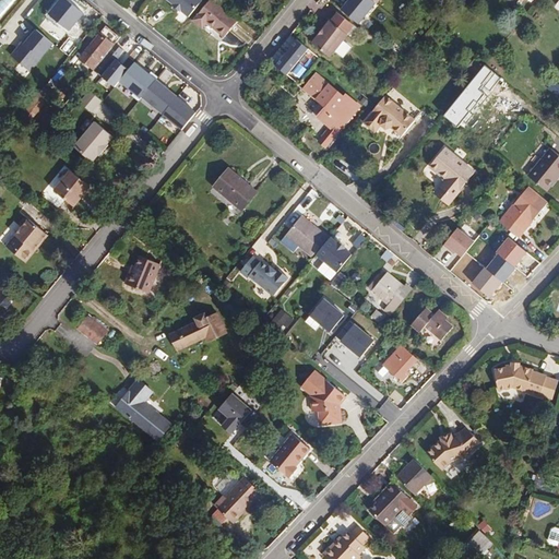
[(60,0),(49,14),(61,25),(69,31),(83,13),(67,0),(60,0)]
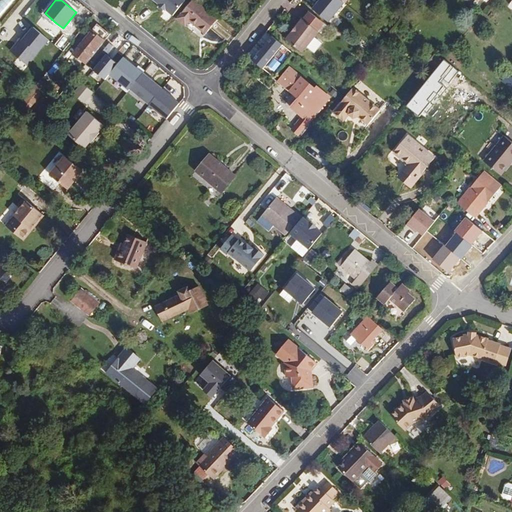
[(218,20),(194,0),(193,0),(177,19),(186,26),(190,21),(206,34),(218,20)]
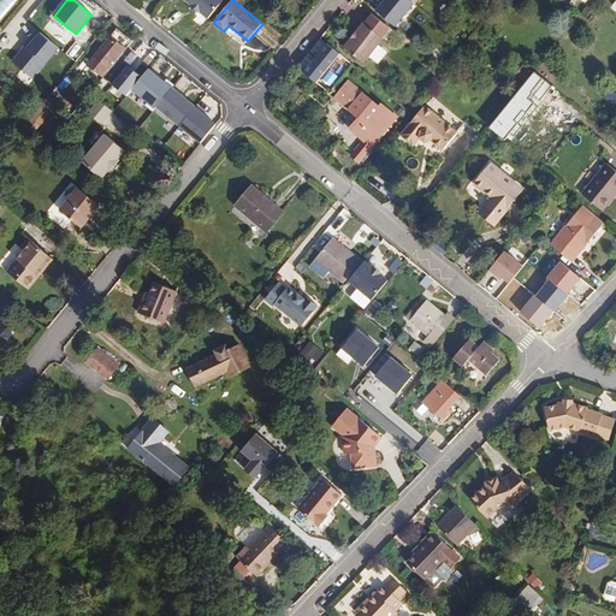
[(357,16),(380,34),(386,27),(363,9),(357,16)]
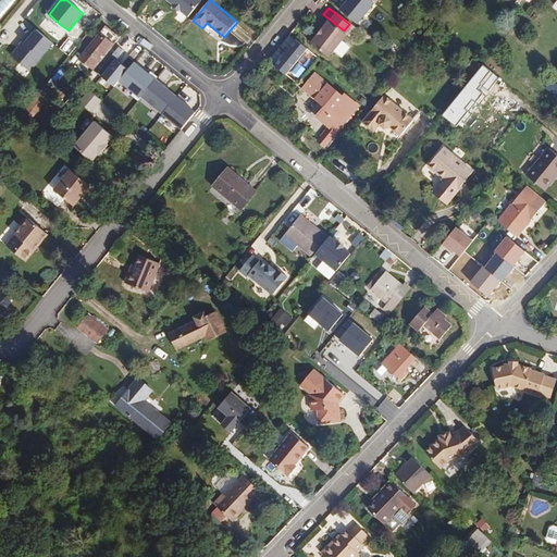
[(329,57),(346,34),(330,21),(311,44),(329,57)]
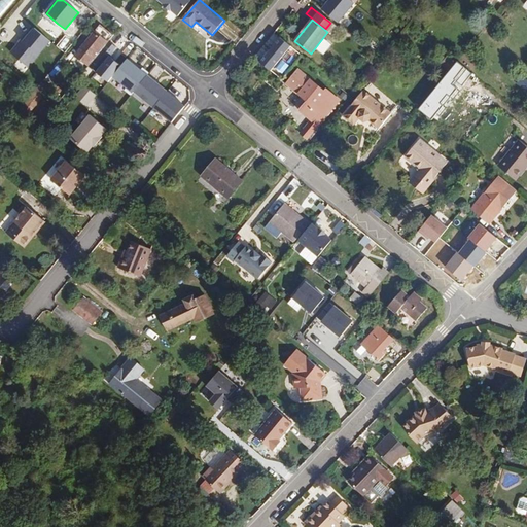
[(0,38),(3,42),(15,30),(9,25),(0,33),(0,38)]
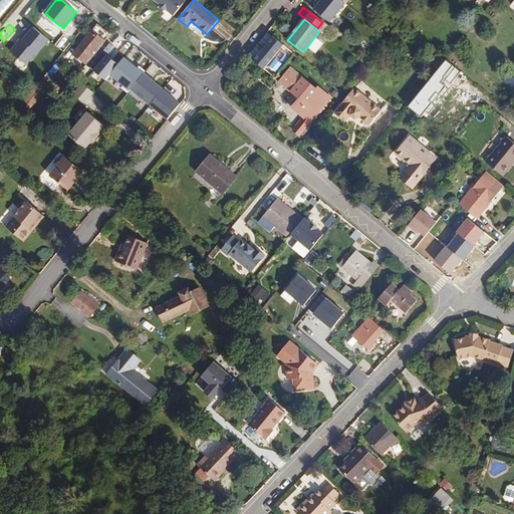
[(97,26),(74,54),(86,64),(109,36),(97,26)]
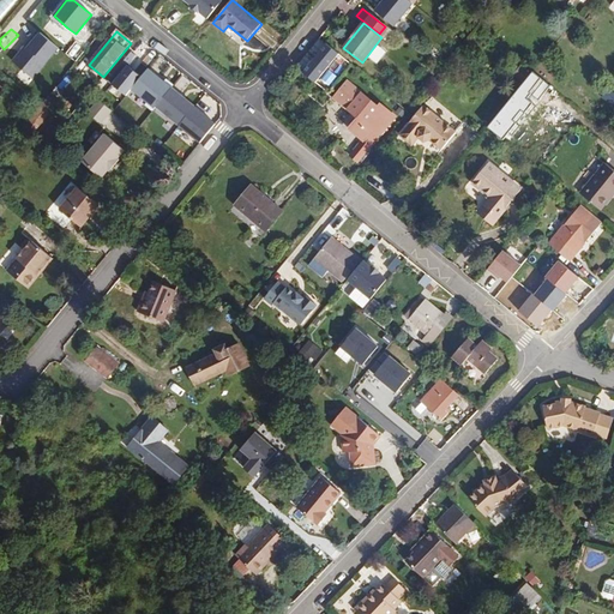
[(61,49),(41,32),(28,48),(47,64),(48,65),(61,49)]
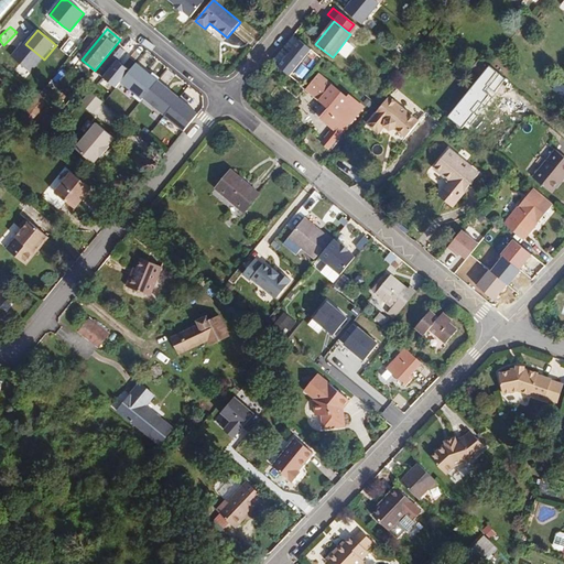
[(389,45),(397,52),(402,45),(394,40),(389,45)]
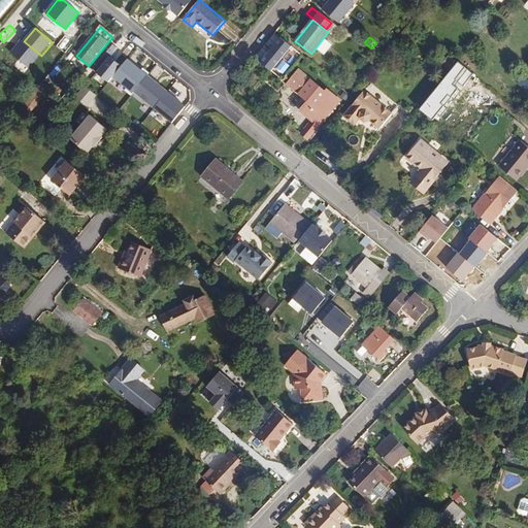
[(30,67),(40,55),(24,41),(21,38),(10,52),(30,67)]
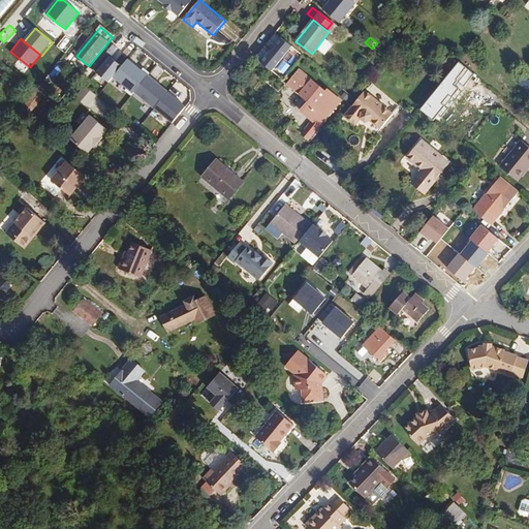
[(114,78),(123,66),(111,56),(97,73),(110,84),(114,78)]
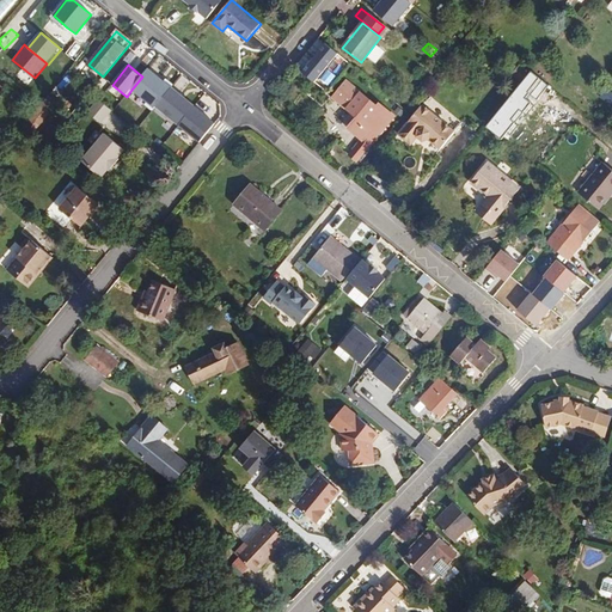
[(512,75),(520,83),(528,73),(520,66),(512,75)]
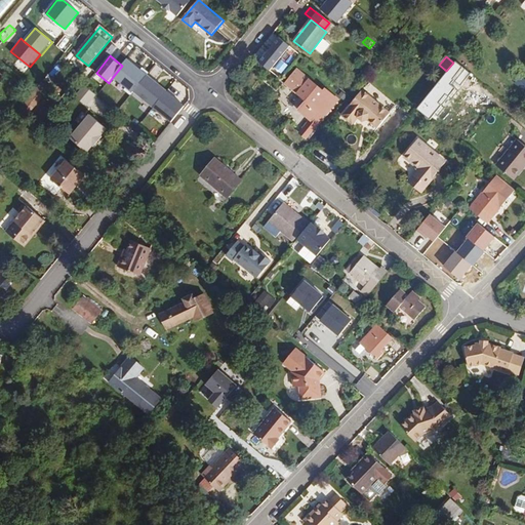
[(149,76),(151,74),(144,68),(142,71),(128,59),(122,66),(113,77),(133,94),(135,91),(149,76)]
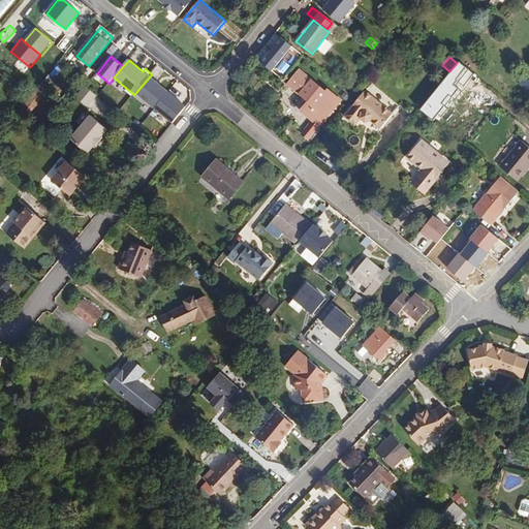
[(455,78),(461,69),(457,66),(450,73),(455,78)]
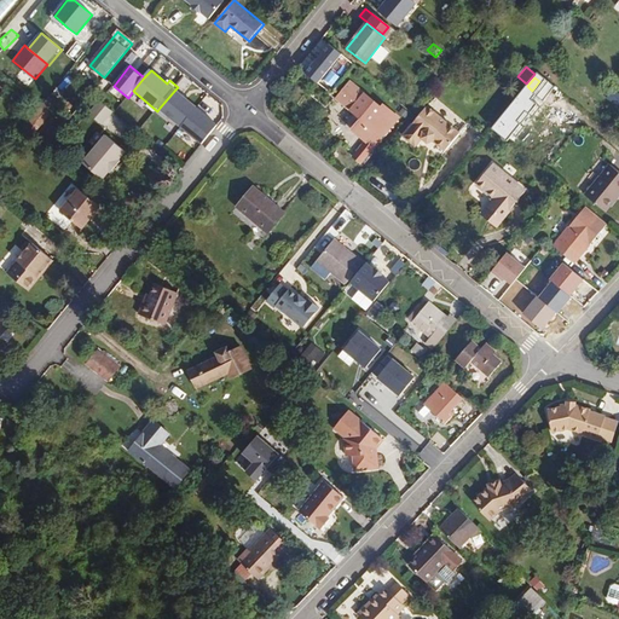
[(348,81),(340,93),(353,105),(350,110),(359,119),(374,102),(348,81)]
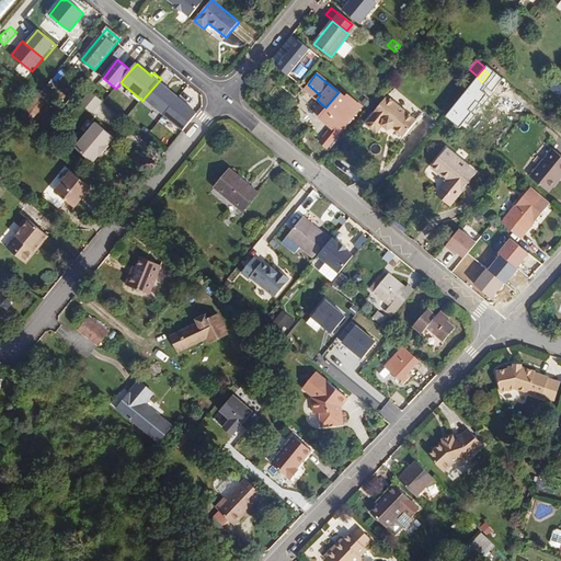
[(198,113),(159,81),(145,98),(183,130),(198,113)]
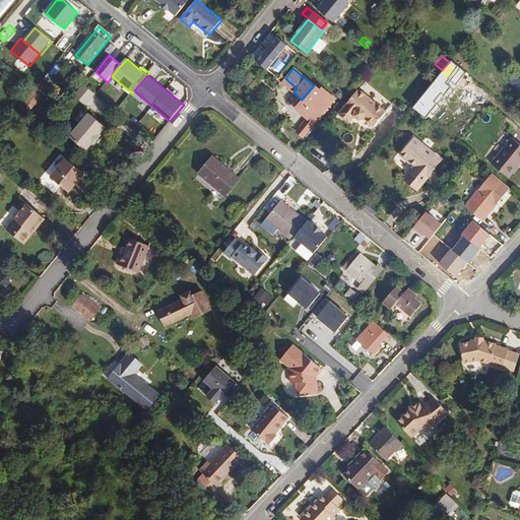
[(519,78),(515,75),(509,82),(519,90),(519,78)]
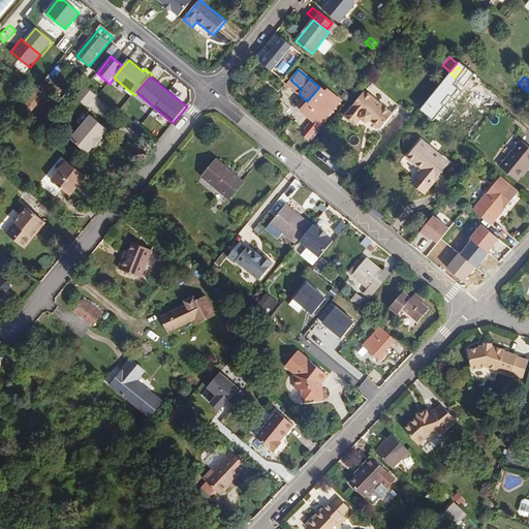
[(302,90),(290,80),(286,84),(299,94),(302,90)]
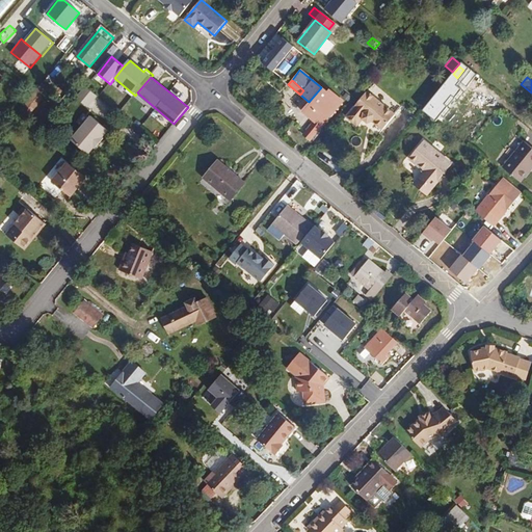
[(25,120),(50,89),(42,82),(17,113),(25,120)]
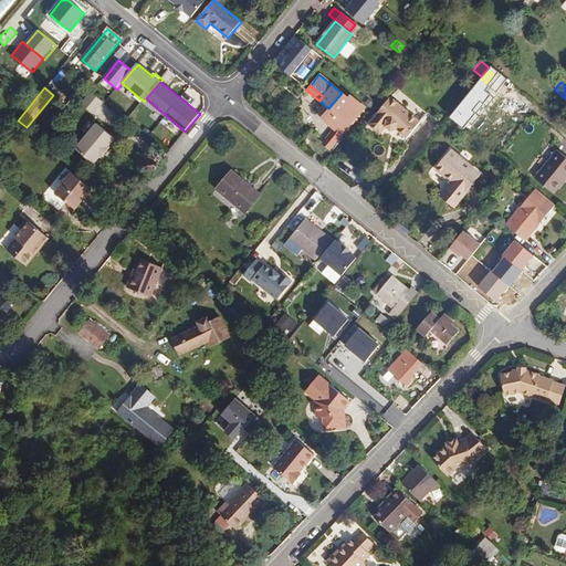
[(348,98),(342,93),(328,108),(320,117),(333,129),(322,143),(328,148),(364,107),(349,96),(348,98)]
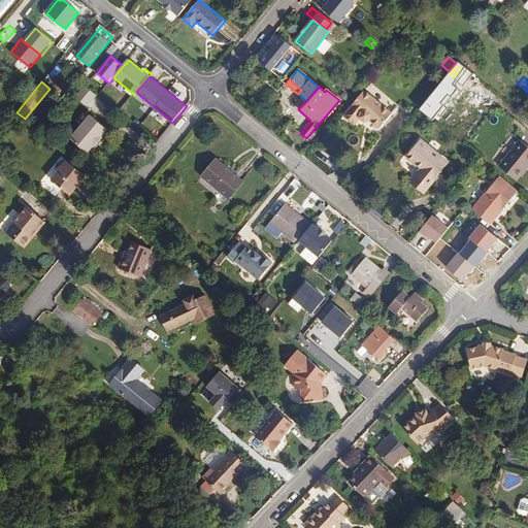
[(91,91),(81,103),(93,112),(102,100),(91,91)]
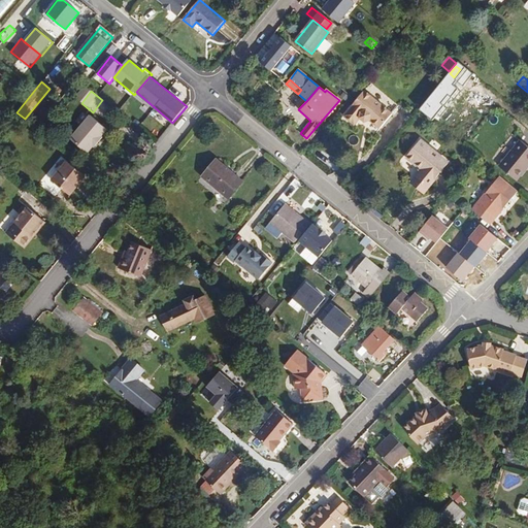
[(392,114),(365,91),(343,117),(355,126),(360,119),(365,123),(369,121),(380,129),(392,114)]
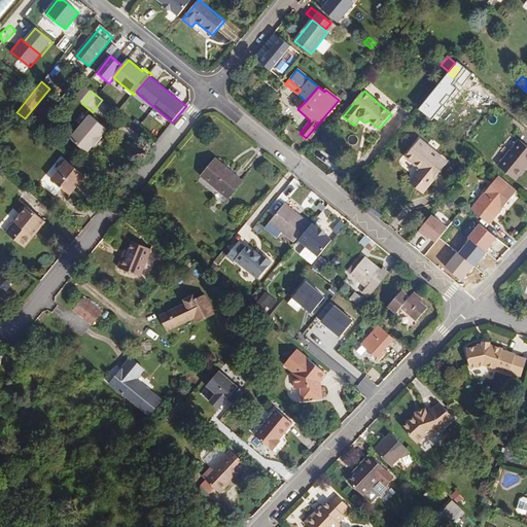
[(37,129),(50,111),(44,106),(31,124),(37,129)]
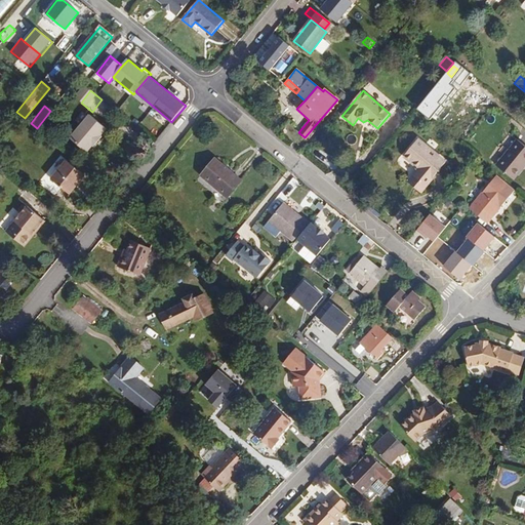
[(92,116),(73,139),(89,153),(94,147),(95,148),(105,136),(104,136),(109,129),(92,116)]
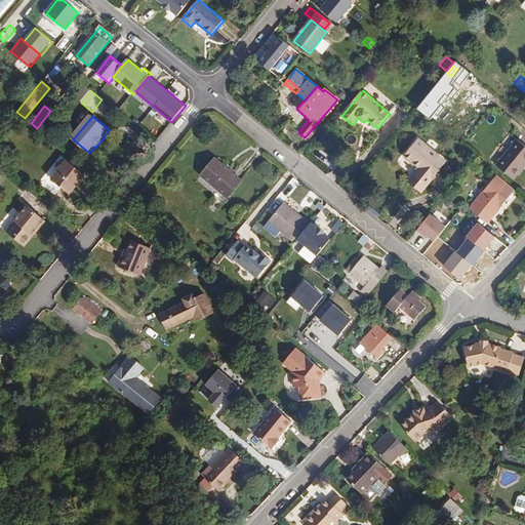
[(403,157),(419,170),(413,177),(426,188),(446,163),(418,139),(403,157)]
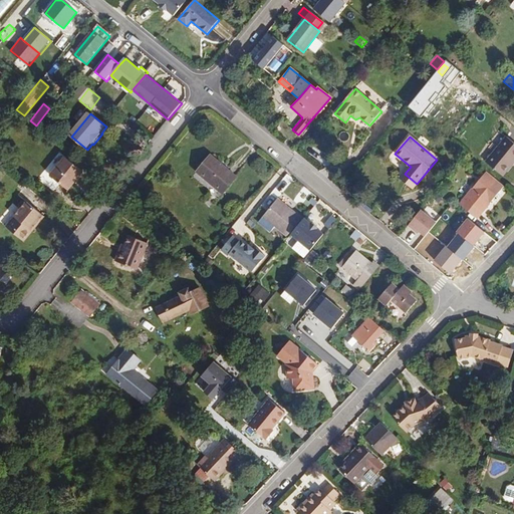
[(513,143),(506,137),(485,162),(501,175),(511,163),(512,165),(513,163),(513,143)]
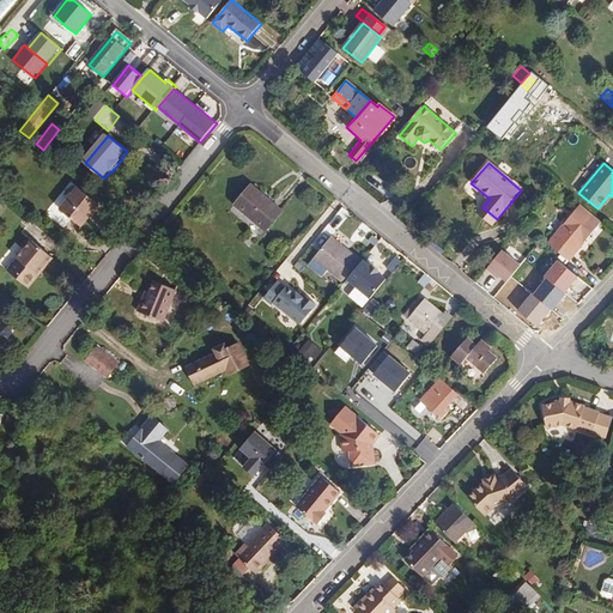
[(283,211),(252,186),(235,206),(265,231),(283,211)]
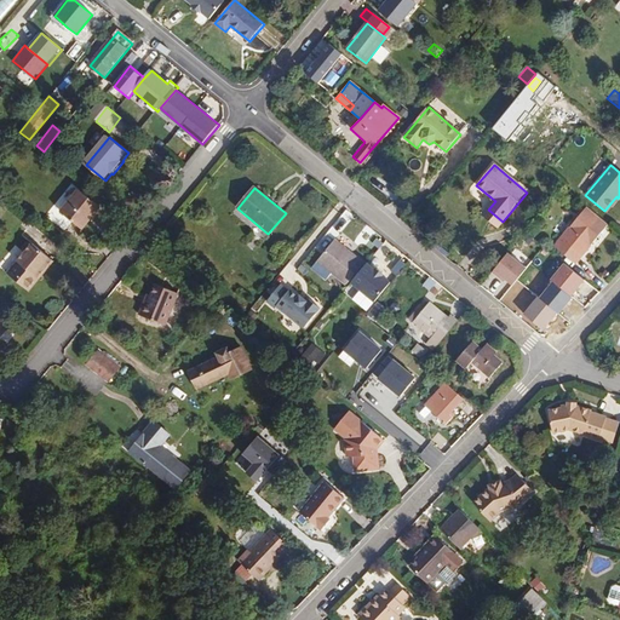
[(82,230),(101,207),(79,189),(61,211),(82,230)]
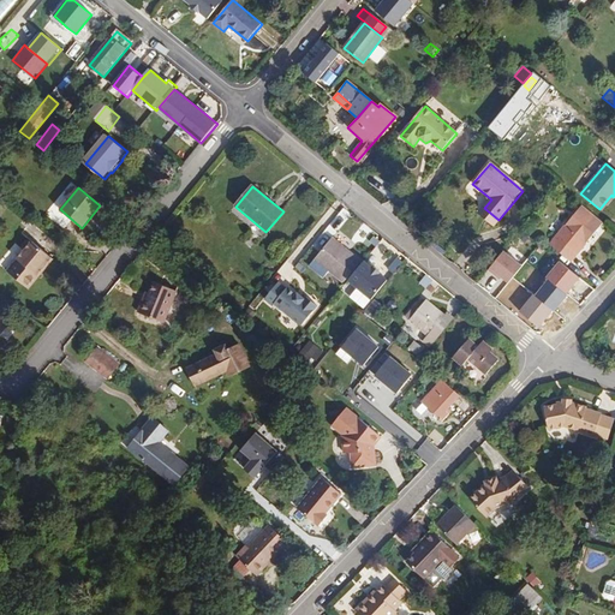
[(569,262),(602,225),(581,207),(549,244),(569,262)]
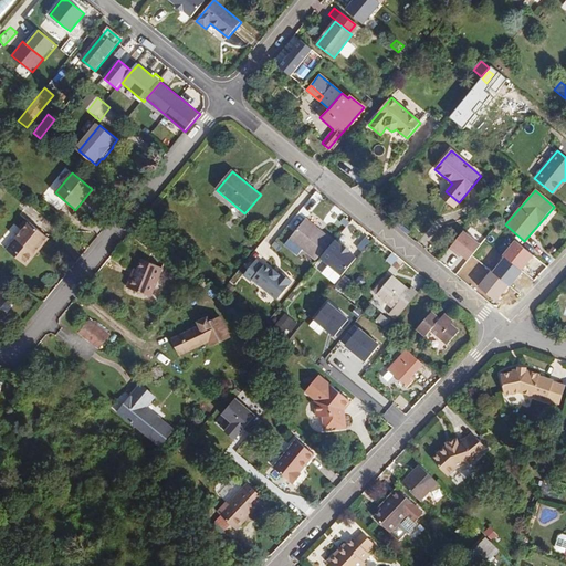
[(459,202),(446,191),(440,198),(453,209),(459,202)]
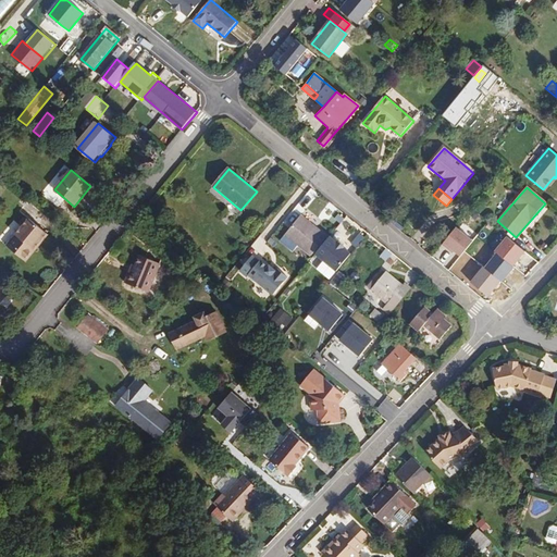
[(48,234),(29,219),(27,217),(23,218),(20,222),(20,226),(22,227),(10,242),(20,250),(16,255),(25,261),(48,234)]
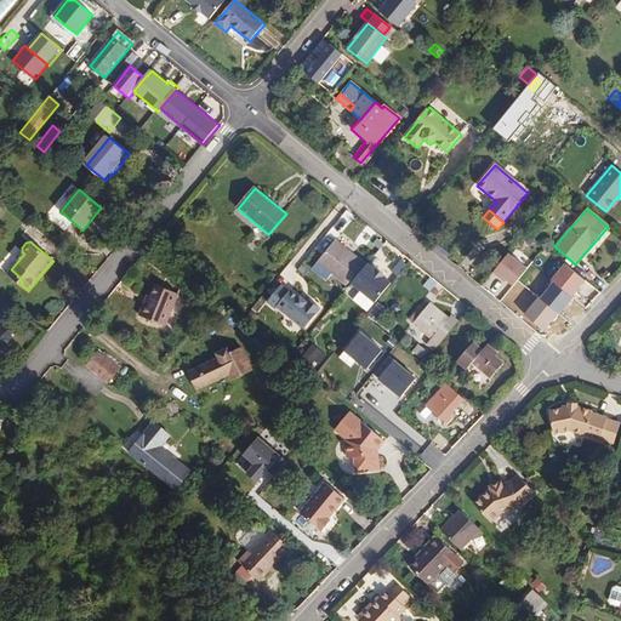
[(332,274),(347,285),(364,265),(335,241),(314,267),(329,279),(332,274)]
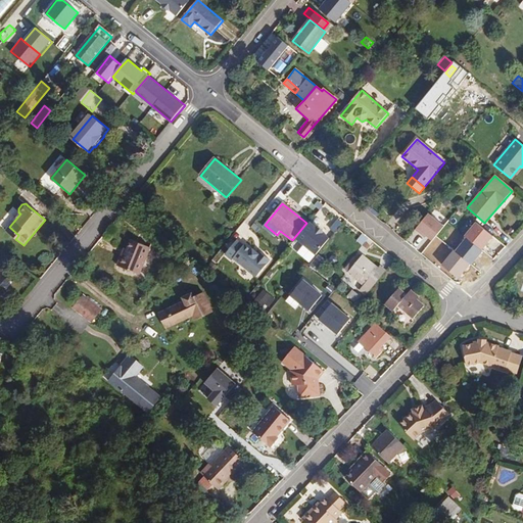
[(446,228),(430,215),(417,230),(434,243),(446,228)]
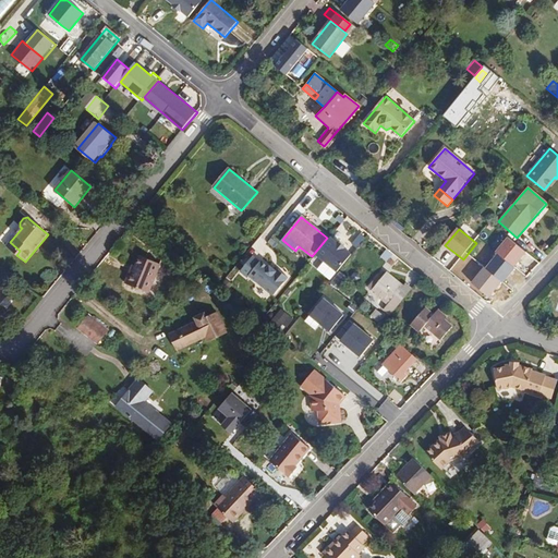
[(49,237),(48,234),(25,262),(27,263),(49,237)]
